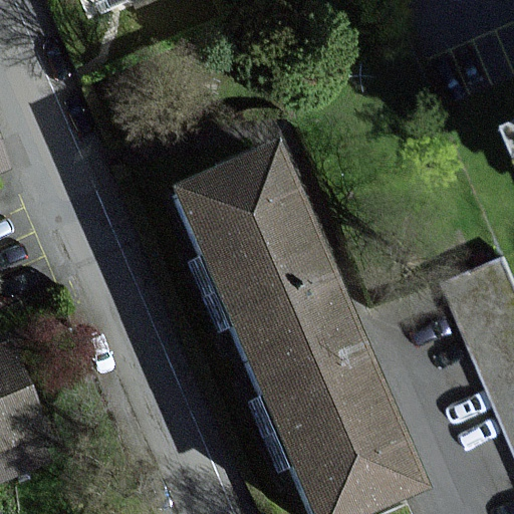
[(71,0),(82,26),(148,0),(71,0)]
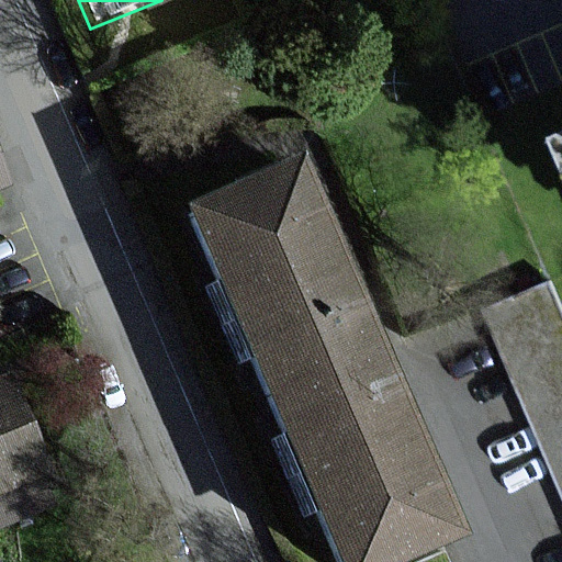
[(157,217),(238,409),(360,359),(280,166),(157,217)]
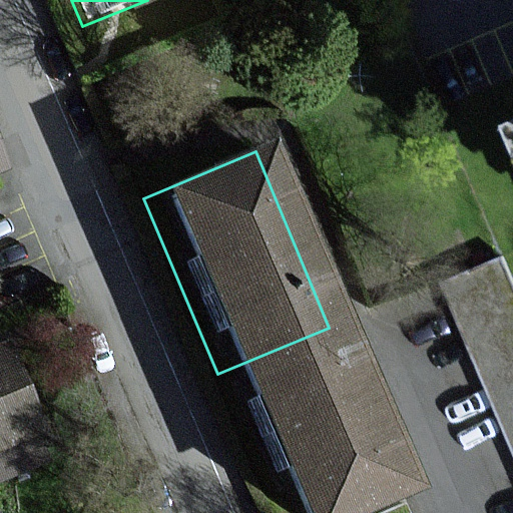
[(512,282),(502,257),(441,283),(512,452),(512,282)]
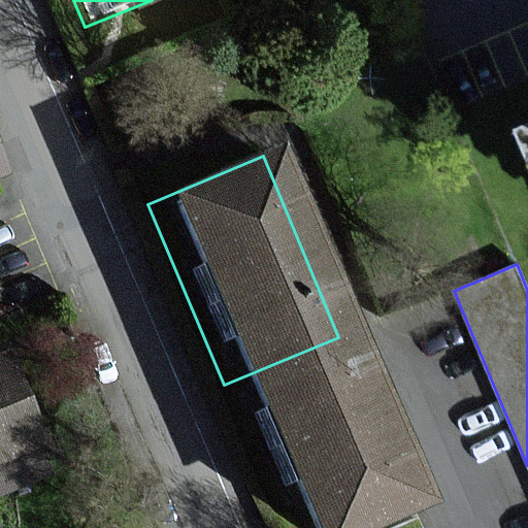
[(284,527),(390,527),(415,518),(338,337),(224,385),(284,527)]
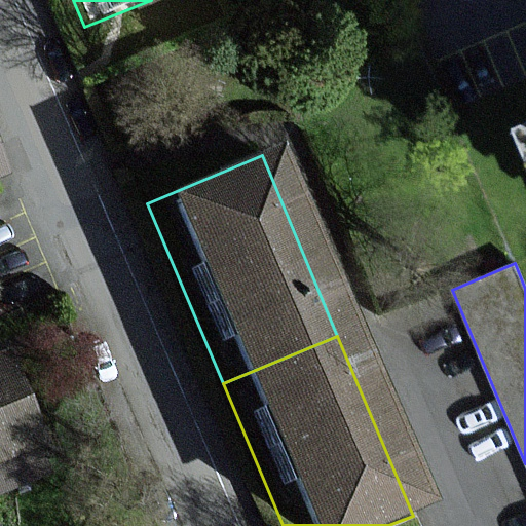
[(13,349),(0,353),(0,491),(61,468),(13,349)]
